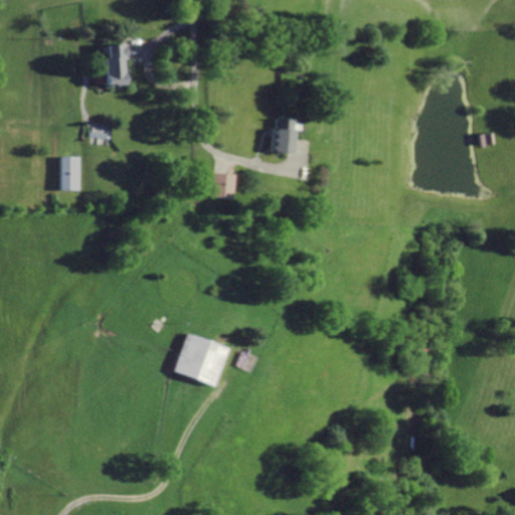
[(104,45),(108,88),(128,87),(126,61),(130,60),(129,46),(129,43),(104,45)]
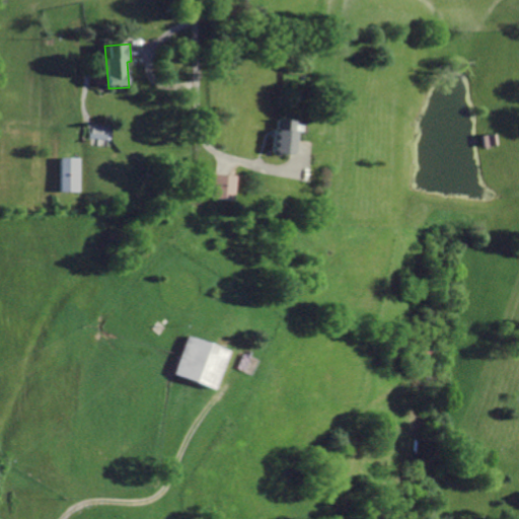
[(273,120),(272,129),(268,129),(266,154),(291,156),(292,142),(294,122),(273,120)]
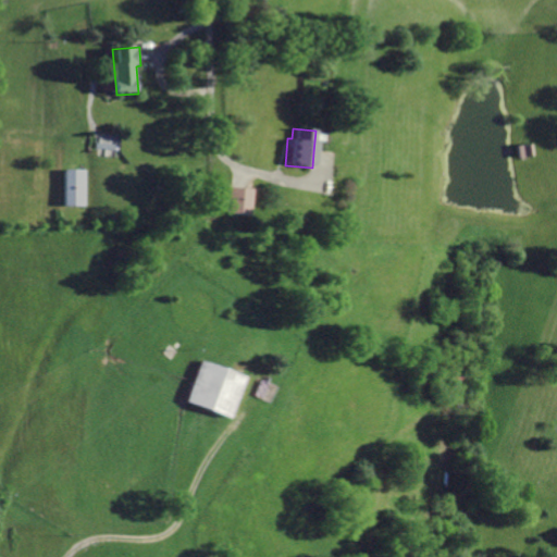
[(520,156),(535,155),(534,143),(519,144),(520,156)]
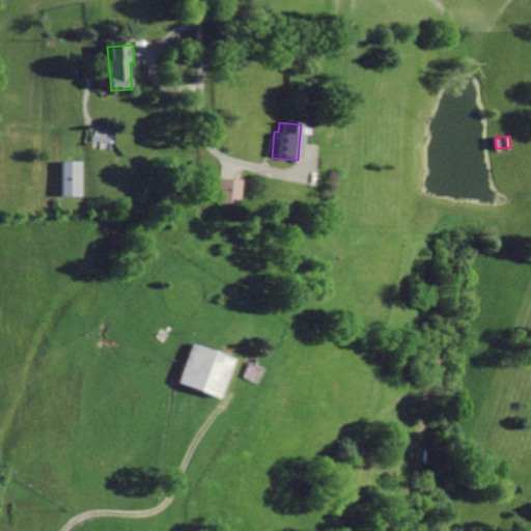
[(61,161),(60,197),(84,197),(84,162),(61,161)]
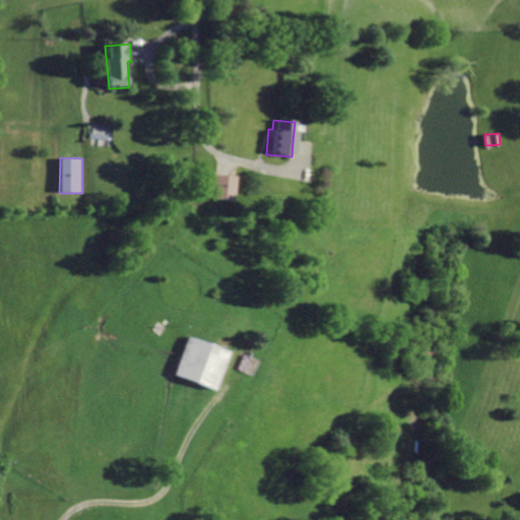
[(217,173),(214,200),(234,202),(237,176),(217,173)]
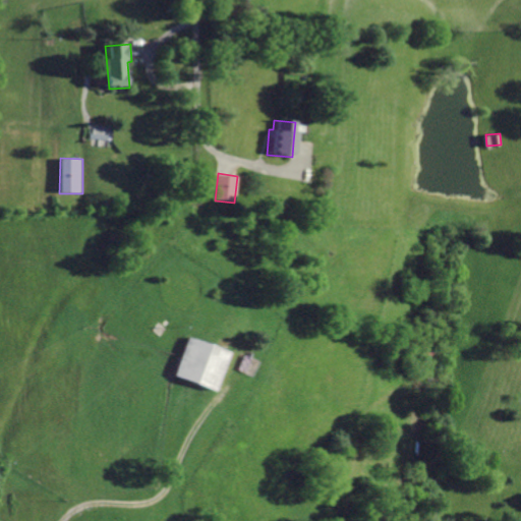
[(190,334),(175,377),(219,392),(233,349),(190,334)]
